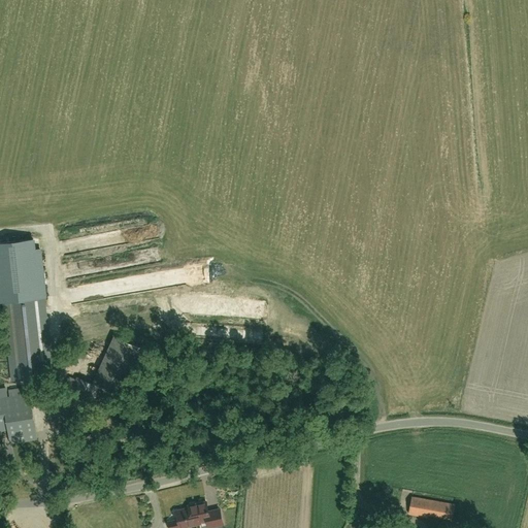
[(52,360),(44,297),(45,297),(40,249),(34,250),(33,239),(0,242),(0,301),(3,301),(12,381),(54,376),(52,360)]
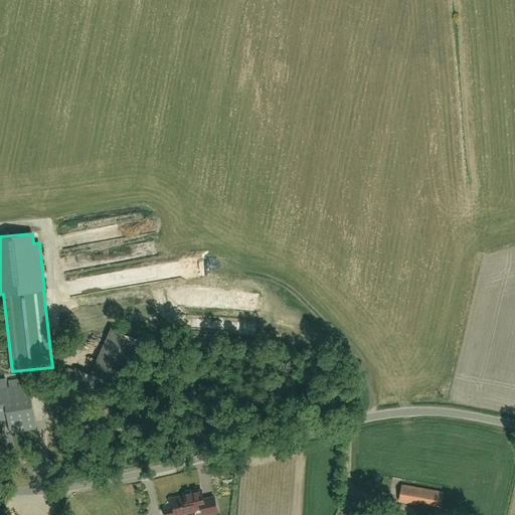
[(112,401),(118,386),(120,387),(141,340),(113,327),(91,374),(102,379),(95,393),(112,401)]
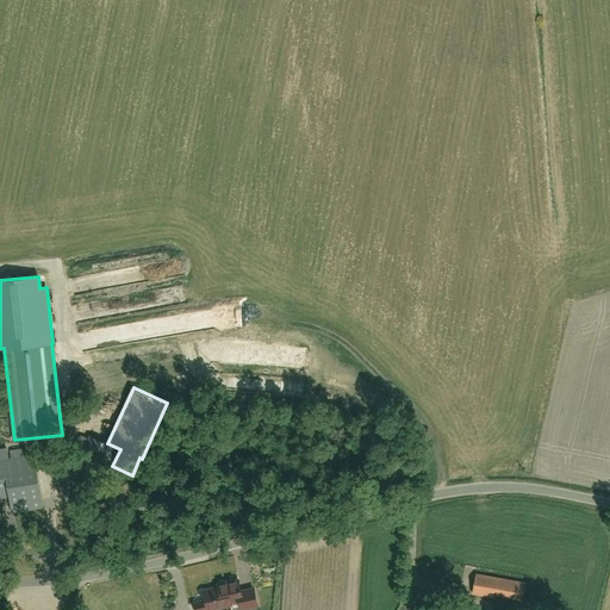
[(97,487),(114,447),(89,436),(72,477),(97,487)]
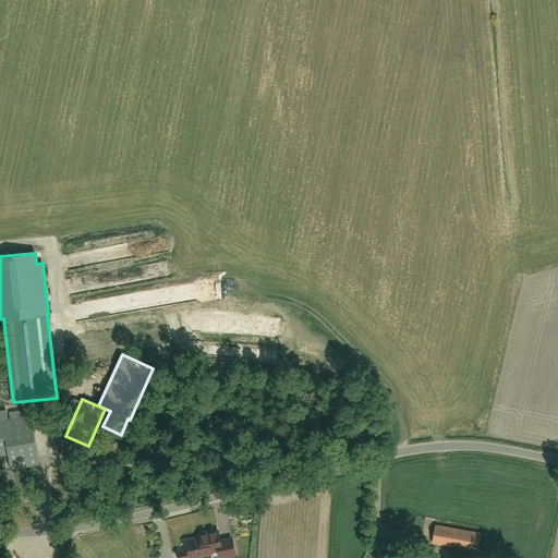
[(0,456),(10,455),(12,469),(39,464),(32,416),(27,417),(26,410),(10,413),(11,420),(0,421),(0,456)]
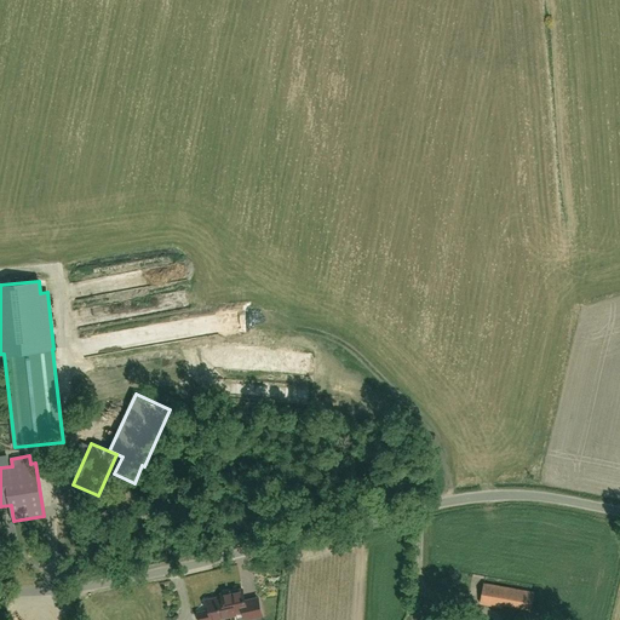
[(480,603),(503,607),(503,606),(530,610),(534,593),(483,584),(480,603)]
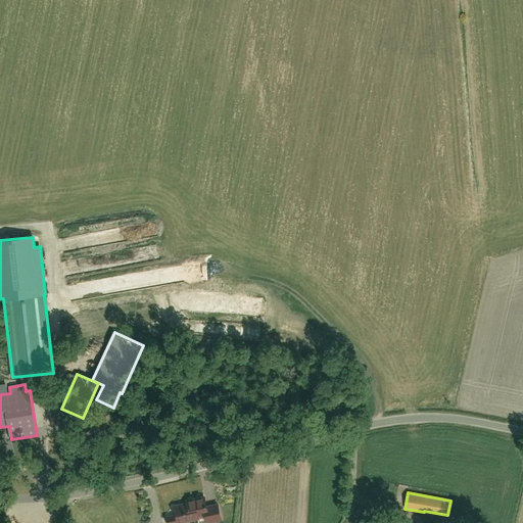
[(207,510),(204,497),(186,502),(187,504),(174,507),(176,516),(167,518),(168,522),(179,522),(198,519),(198,516),(207,514),(208,522),(221,519),(218,508),(207,510)]
